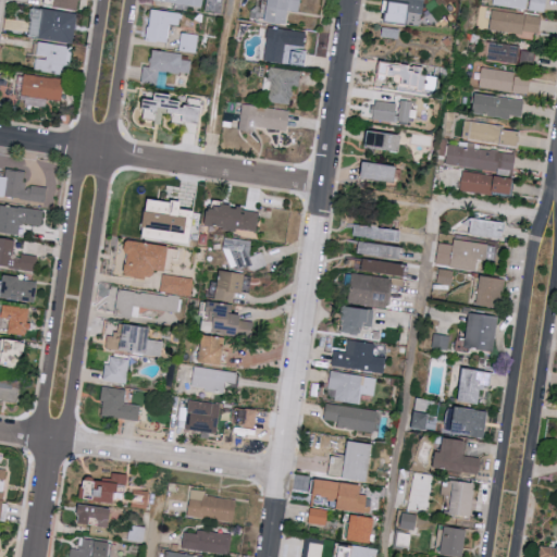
[(79,9),(79,0),(57,0),(57,8),(79,9)]
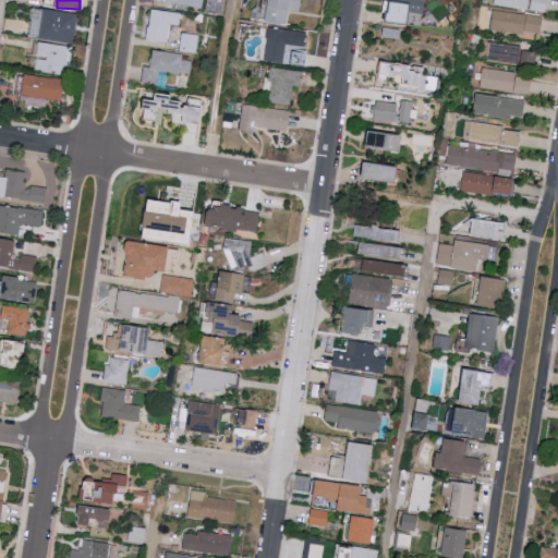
[(303,0),(270,0),(268,22),(288,24),(289,10),(302,12),(303,0)]
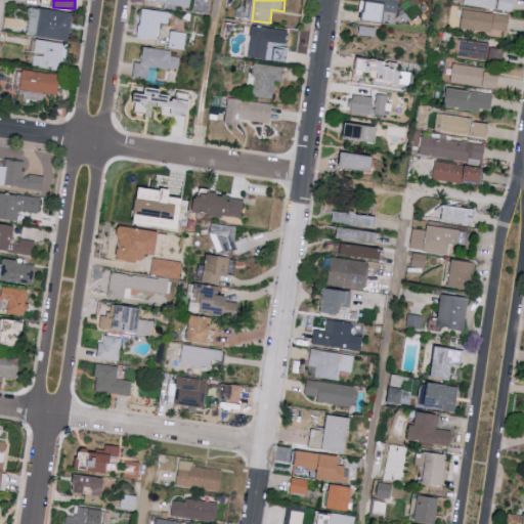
[(515,0),(465,0),(465,5),(514,11),(515,0)]
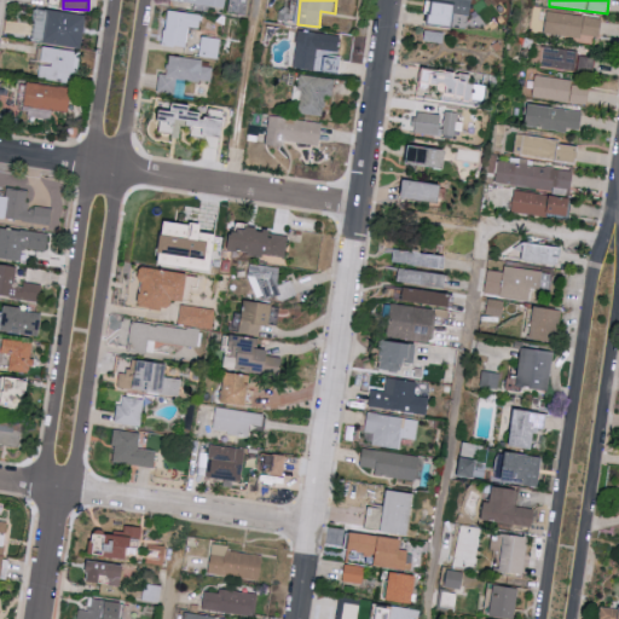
[(458,3),(434,1),(434,23),(458,24),(458,3)]
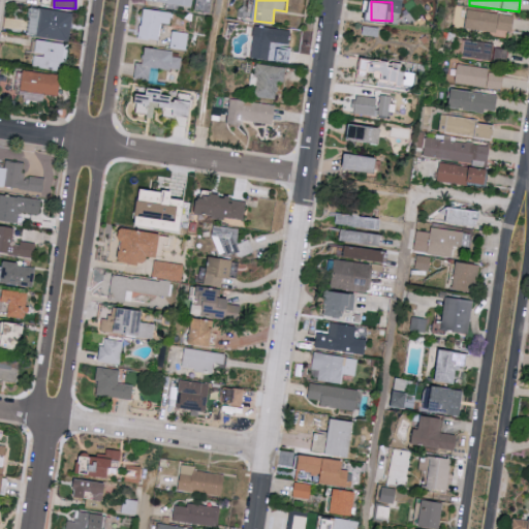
[(30,35),(70,39),(73,11),(33,7),(30,35)]
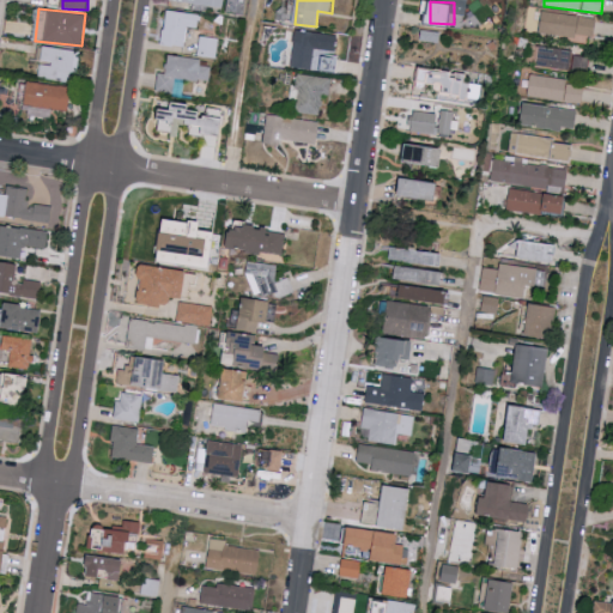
[(186,47),(188,26),(199,28),(200,13),(167,10),(163,44),(186,47)]
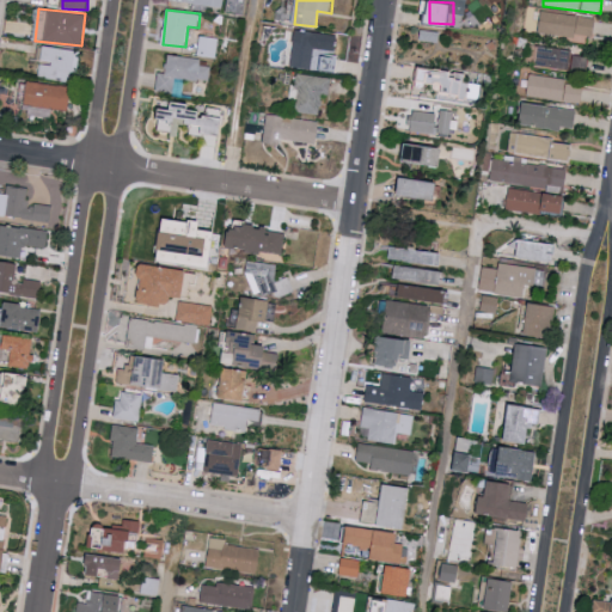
[(586,36),(594,36),(597,18),(540,12),(538,34),(586,38),(586,36)]
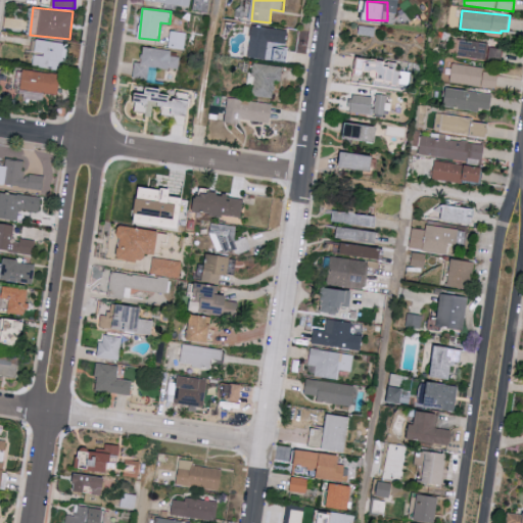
[(248,57),(287,61),(288,47),(285,47),(287,29),(252,26),(248,57)]
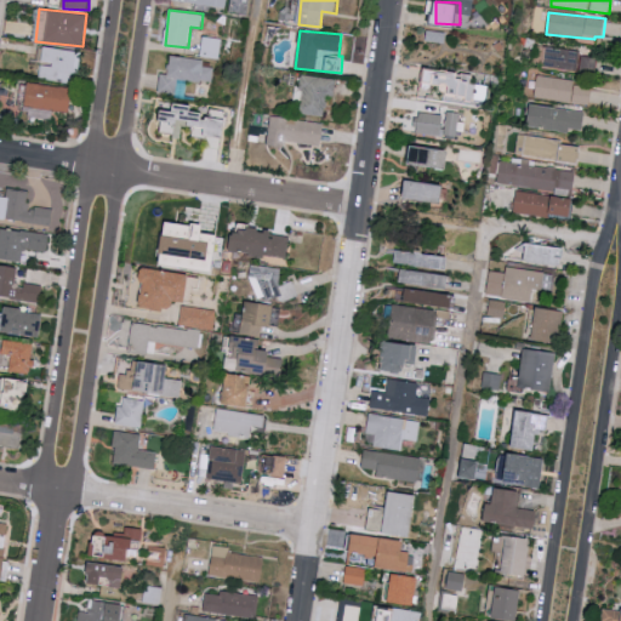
[(220,58),(221,38),(203,36),(200,57),(220,58)]
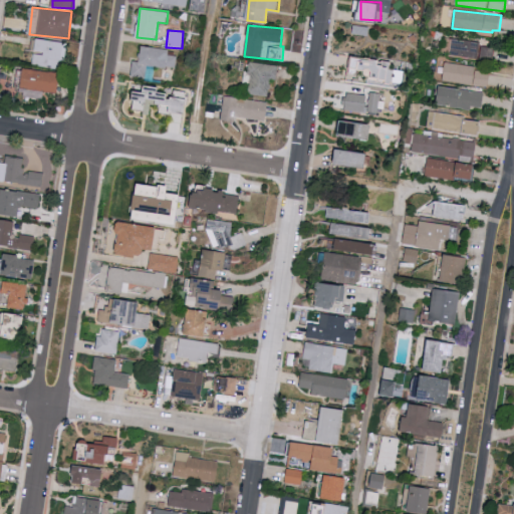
[(477,59),(480,42),(452,38),(449,55),(477,59)]
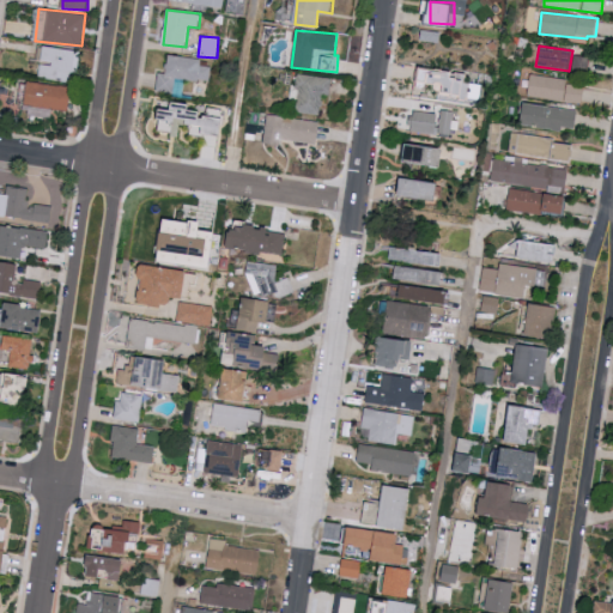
[(79,50),(43,47),(41,62),(40,62),(38,78),(70,82),(71,72),(77,72),(79,50)]
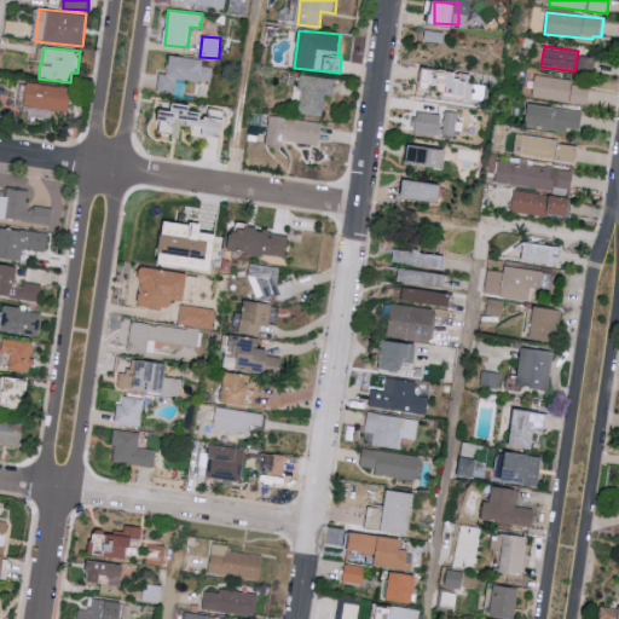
[(177,77),(210,84),(213,68),(203,65),(203,59),(171,53),(167,74),(160,73),(157,91),(174,94),(177,77)]
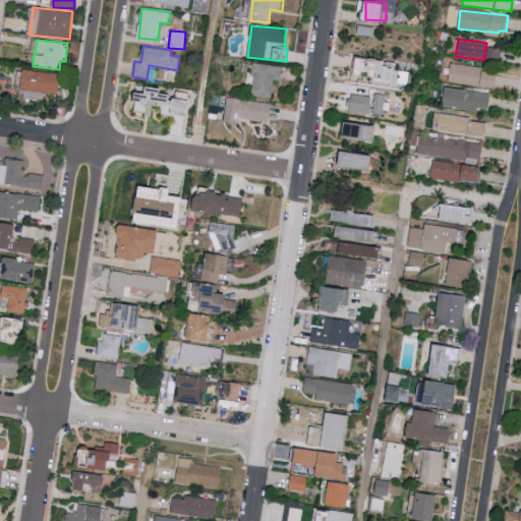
[(273,98),(275,80),(281,80),(283,66),(254,63),(251,95),(273,98)]
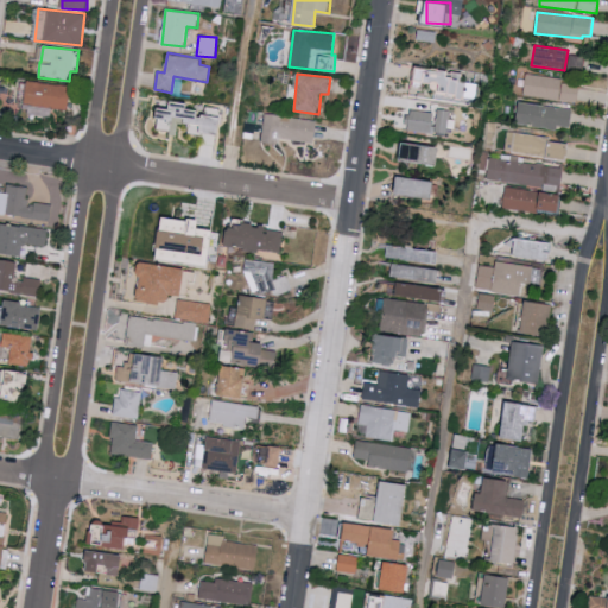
[(562,77),(526,74),(524,96),(578,102),(581,86),(562,83),(562,77)]
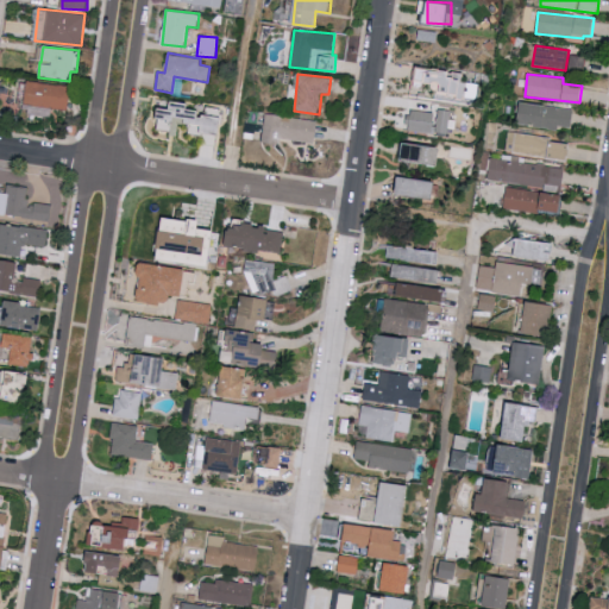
[(220,135),(221,112),(202,111),(202,104),(171,101),(170,107),(158,106),(157,130),(173,131),(173,123),(189,123),(189,132),(220,135)]
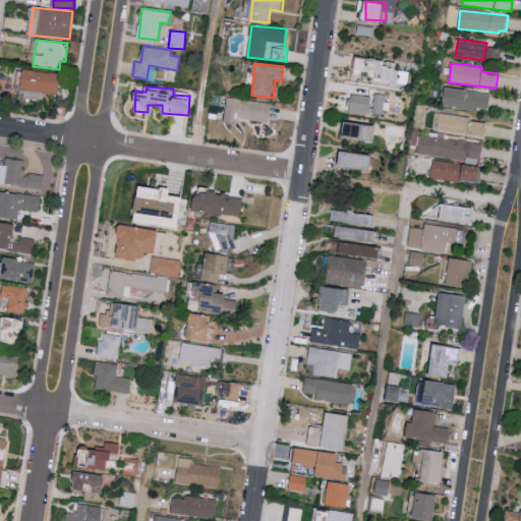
[(444,105),(477,111),(478,107),(488,109),(491,94),(447,87),(444,105)]
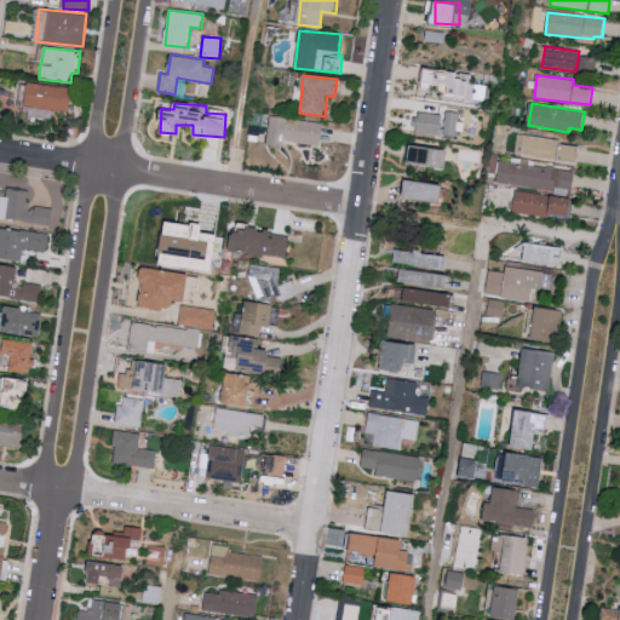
[(414,130),(454,138),(459,113),(447,110),(446,116),(418,110),(414,130)]
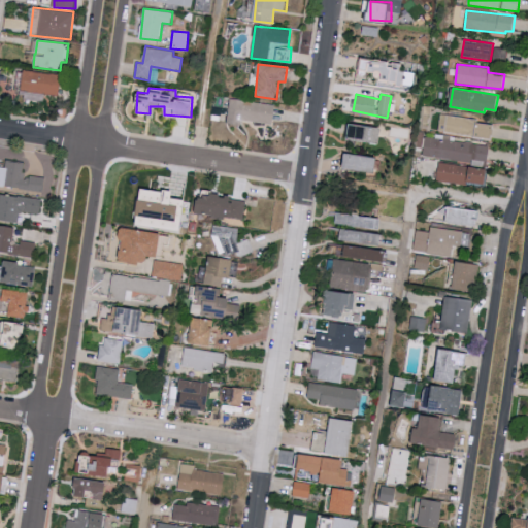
[(227,121),(273,124),(275,103),(228,100),(227,121)]
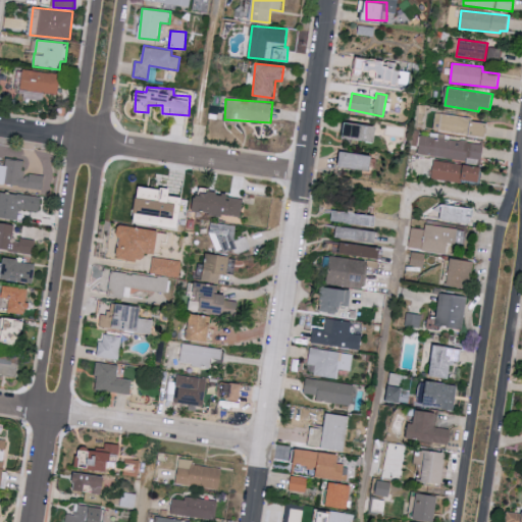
[(433,129),(488,137),(489,120),(434,114),(433,129)]
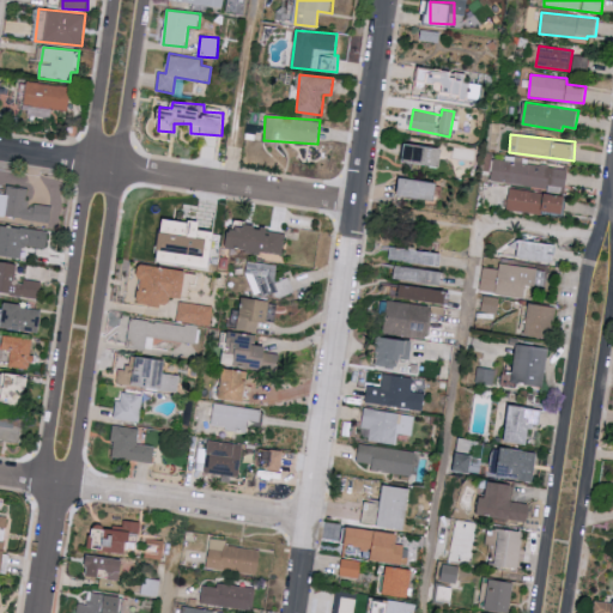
[(447,147),(408,143),(407,161),(445,165),(447,147)]
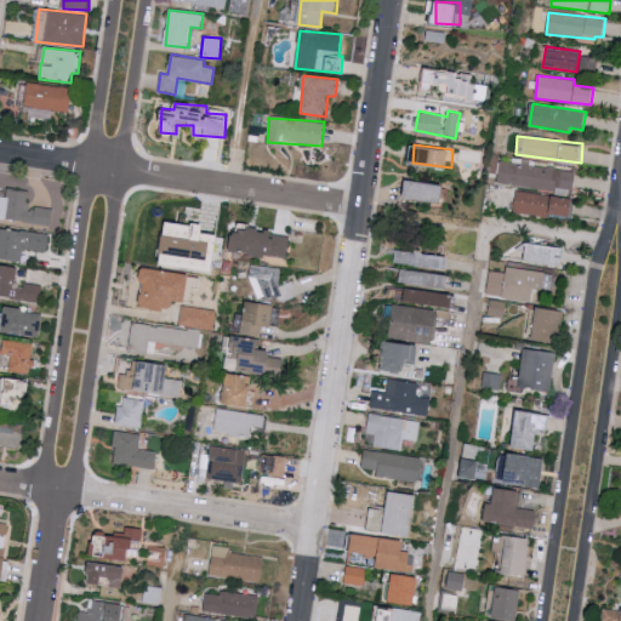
[(496,183),(573,194),(576,172),(499,160),(496,183)]
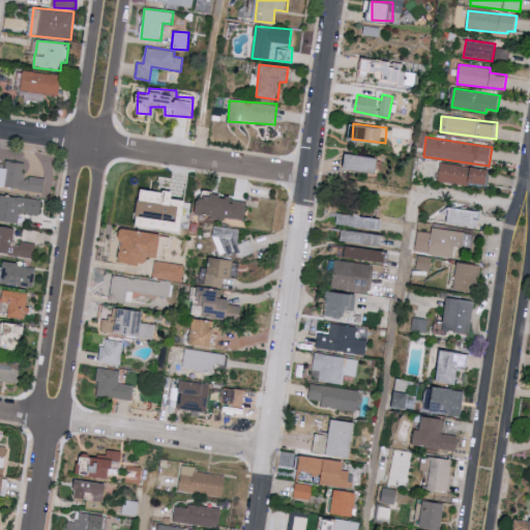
[(383,171),(383,155),(349,153),(349,170),(383,171)]
